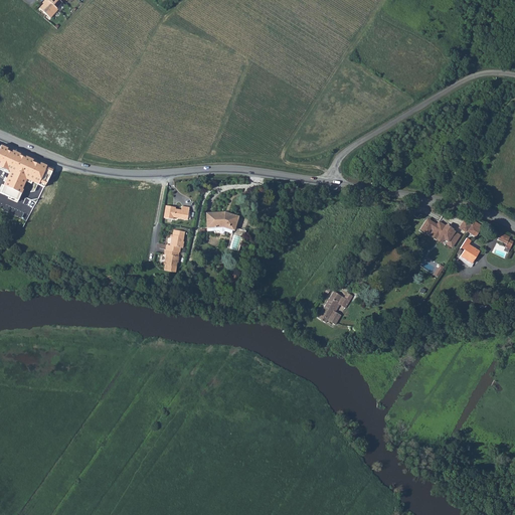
[(46,0),(45,0),(43,2),(44,3),(39,9),(50,18),(57,9),(56,8),(46,0)]
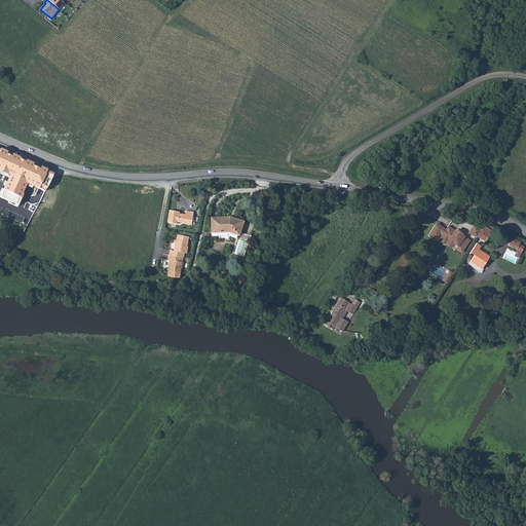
[(47,0),(58,8),(63,2),(60,0),(47,0)]
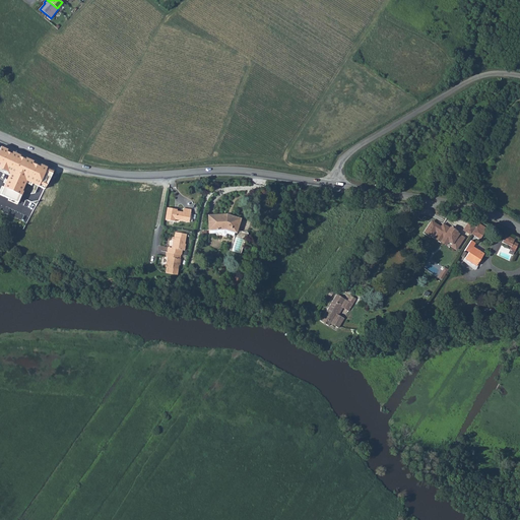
[(41,196),(54,171),(0,148),(0,170),(8,174),(2,187),(14,193),(20,179),(34,184),(30,191),(41,196)]
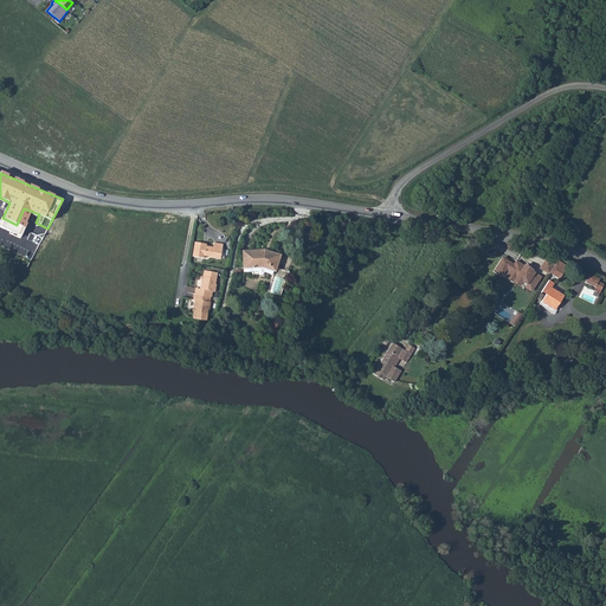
[(195,243),(193,257),(204,258),(204,255),(210,256),(211,257),(220,258),(223,245),(214,243),(213,247),(204,246),(204,244),(195,243)]
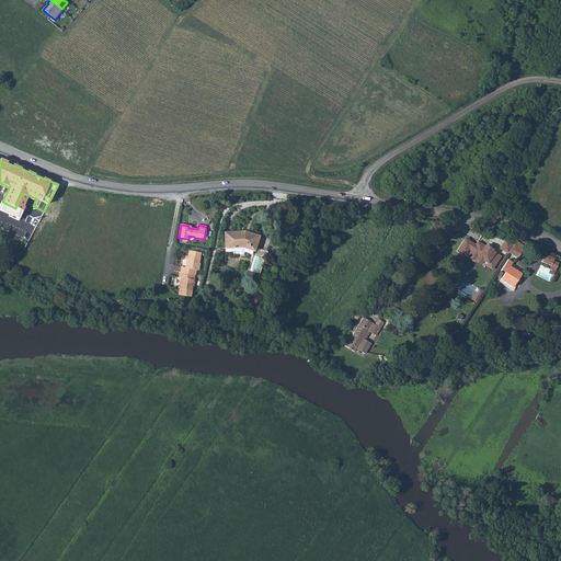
[(244,232),(226,232),(226,248),(227,248),(242,247),(253,250),(254,251),(253,254),(265,259),(267,252),(255,248),(259,237),(244,232)]
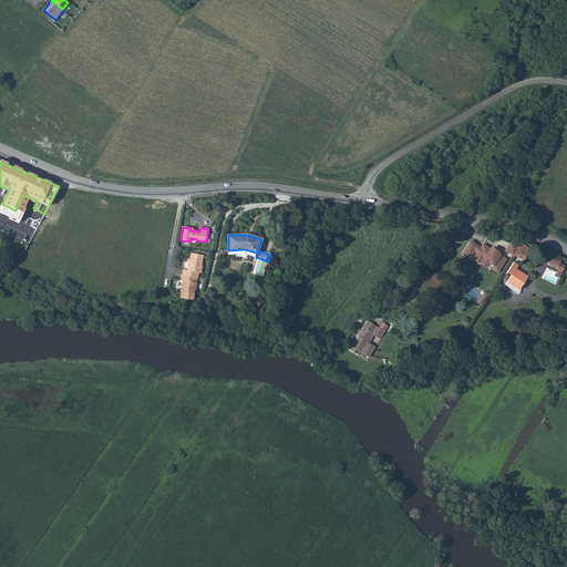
[(505,251),(513,256),(518,248),(511,243),(505,251)]
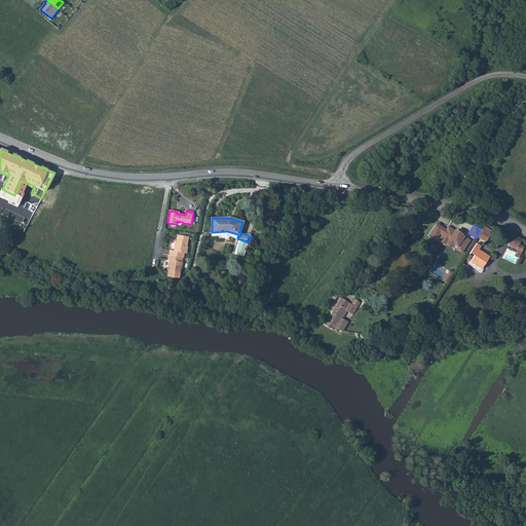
[(484,225),(482,228),(491,233),(492,230),(484,225)]
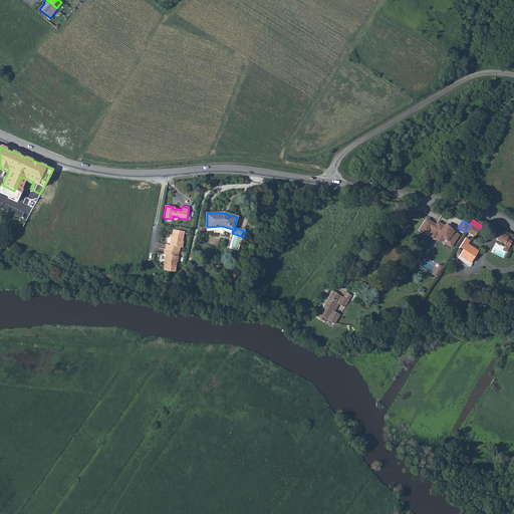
[(427,221),(422,228),(428,232),(430,228),(433,229),(432,232),(438,236),(437,238),(441,241),(443,239),(447,241),(446,242),(452,245),(459,235),(451,230),(449,232),(444,228),(445,226),(438,222),(435,226),(427,221)]
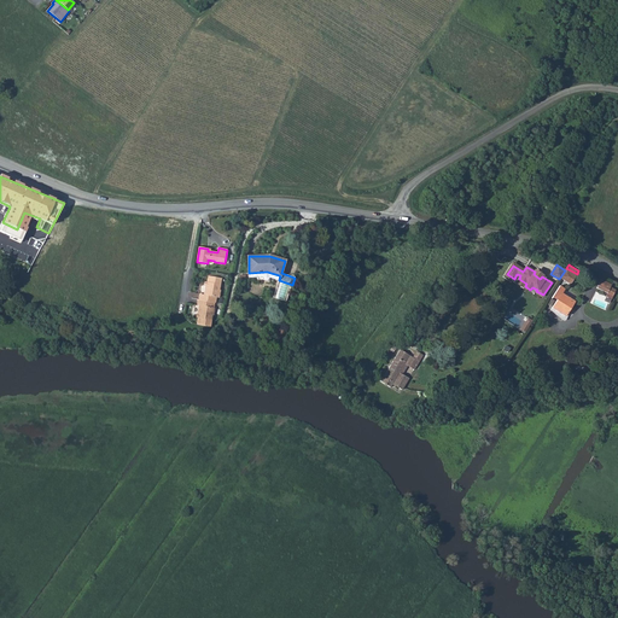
[(565,270),(559,279),(570,285),(577,274),(566,268),(565,270)]
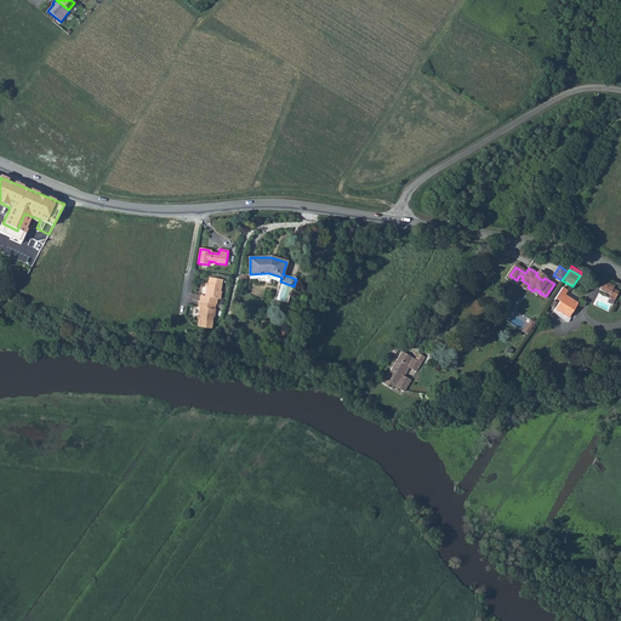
[(200,296),(199,301),(216,305),(217,305),(217,298),(221,300),(222,291),(221,291),(223,280),(209,278),(208,284),(209,284),(208,288),(206,288),(205,296),(200,296)]
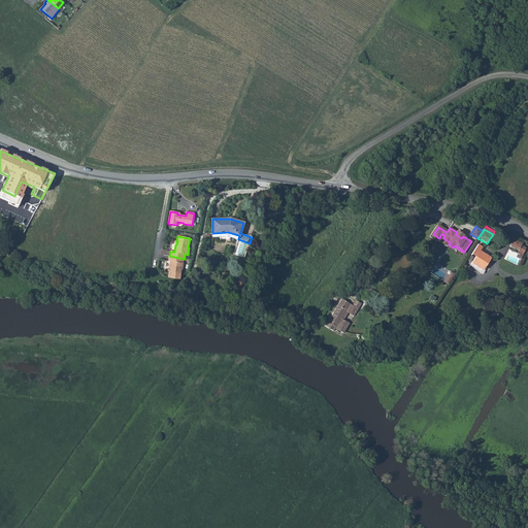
[(248,243),(239,241),(235,255),(243,257),(248,243)]
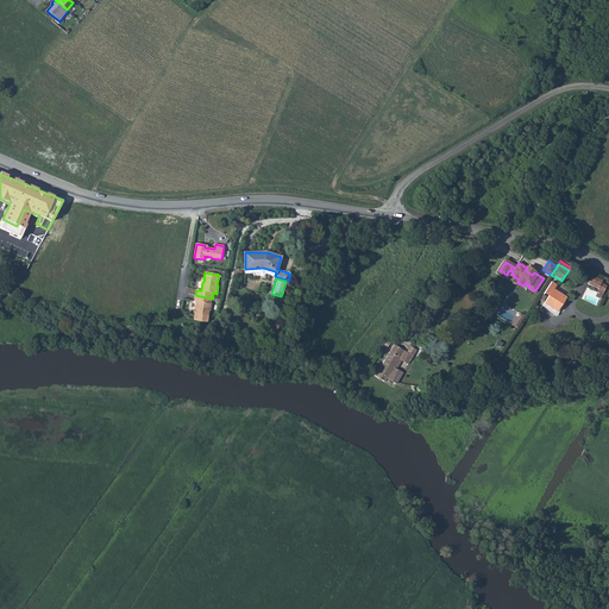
[(590,278),(588,284),(598,289),(601,283),(590,278)]
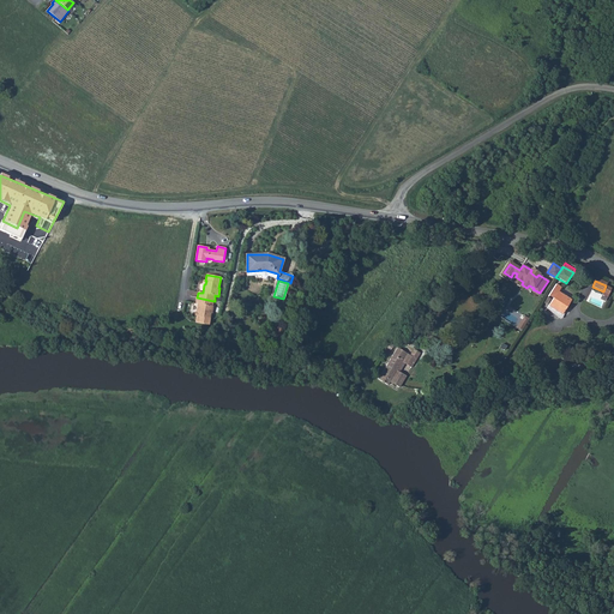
[(557,283),(551,292),(555,294),(553,299),(548,306),(561,314),(571,300),(559,292),(561,287),(557,283)]
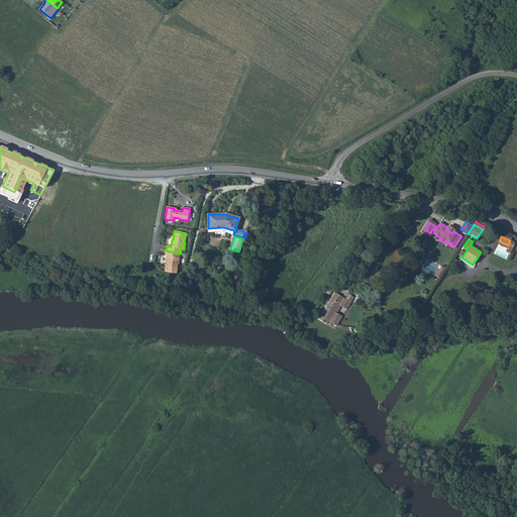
[(166,250),(165,255),(167,255),(166,263),(167,264),(166,266),(166,267),(165,272),(176,274),(178,264),(179,264),(180,257),(179,257),(180,253),(166,250)]
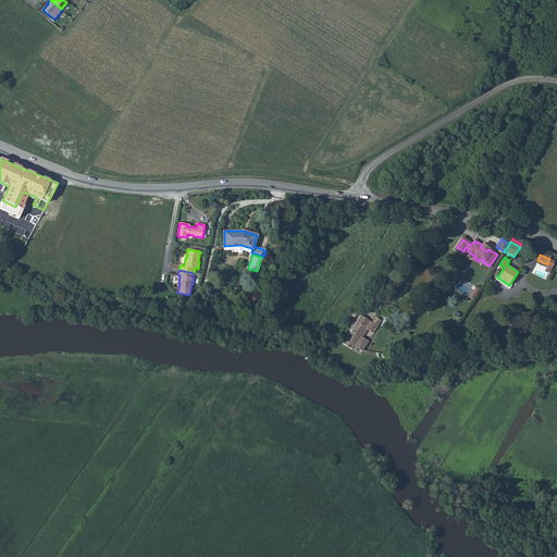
[(473,299),(480,288),(475,286),(469,297),(473,299)]
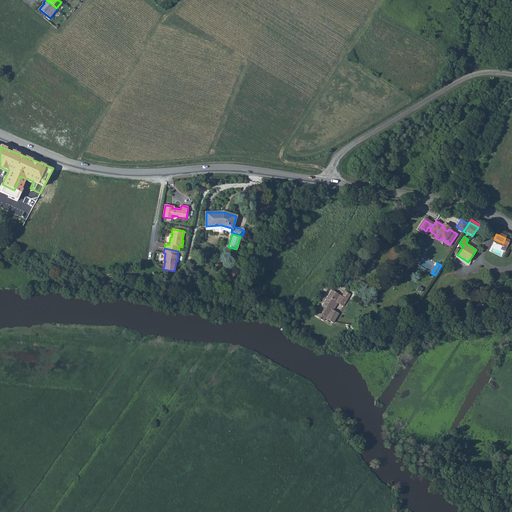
[(235,272),(229,284),(233,286),(238,274),(235,272)]
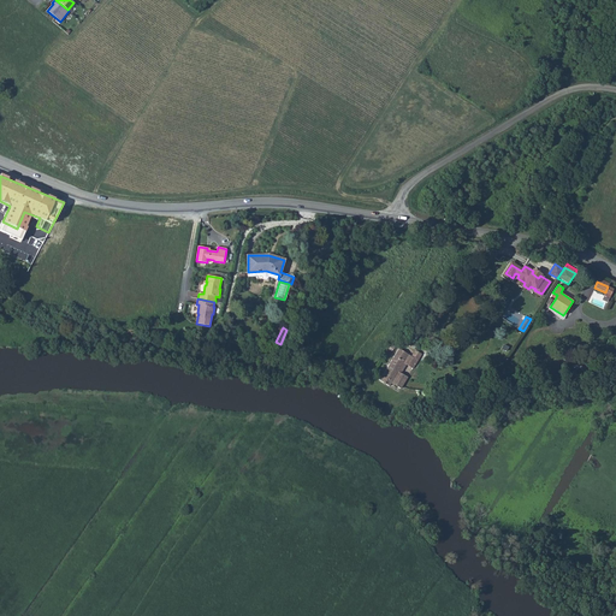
[(398,348),(380,379),(390,385),(391,383),(401,388),(408,377),(402,372),(407,365),(413,368),(422,353),(415,349),(412,355),(398,348)]
